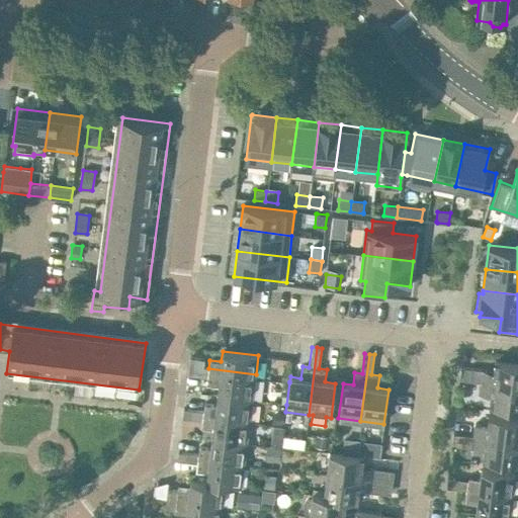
[(189,358),(188,365),(204,367),(205,359),(189,358)]
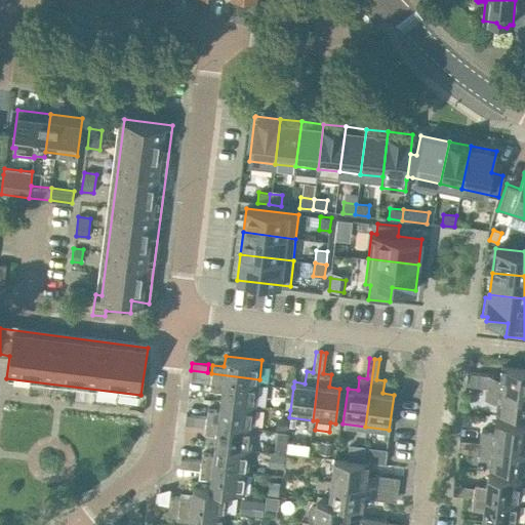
[(486,388),(524,392),(524,368),(501,366),(500,376),(468,373),(466,386),(486,388)]
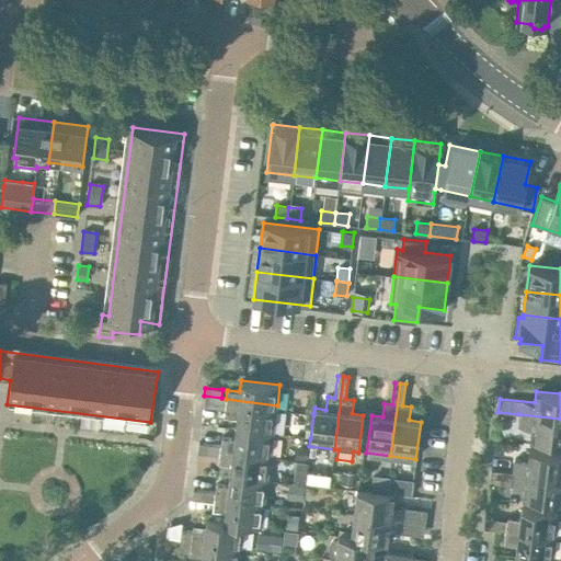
[(221,398),(204,396),(203,405),(225,409),(224,416),(237,419),(235,428),(274,434),(277,405),(226,399),(221,398)]
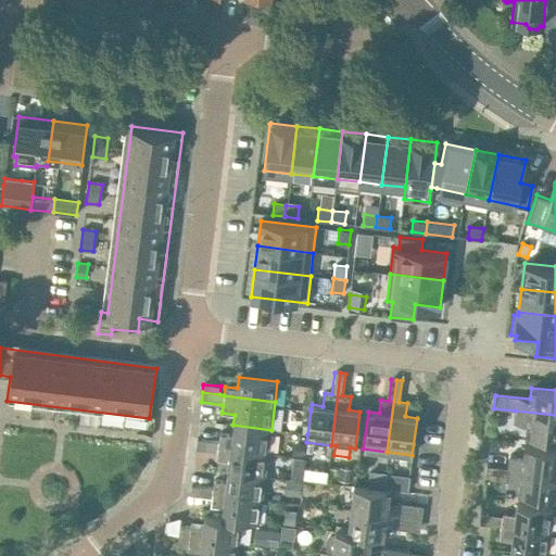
[(303,399),(302,409),(311,411),(311,409),(312,404),(312,400),(303,399)]
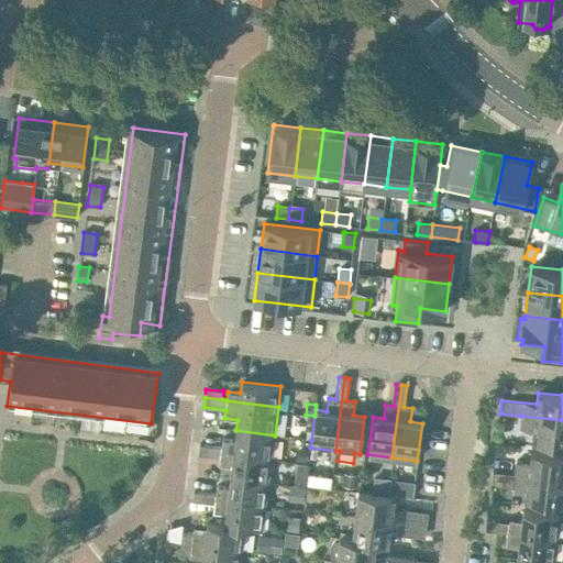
[(562,444),(562,420),(521,416),(519,429),(532,430),(531,441),(562,444)]
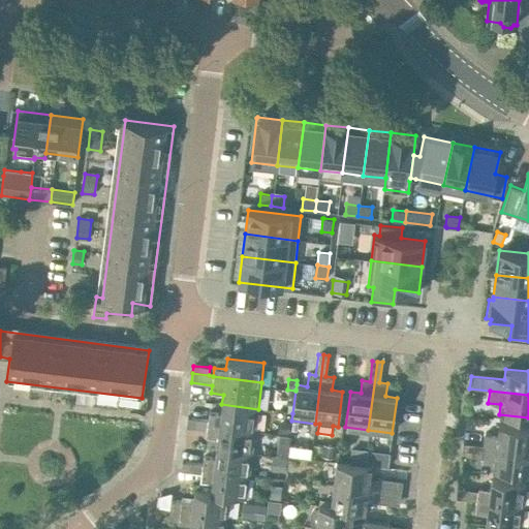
[(255,431),(258,409),(221,404),(220,413),(209,412),(208,419),(187,417),(187,423),(255,431)]
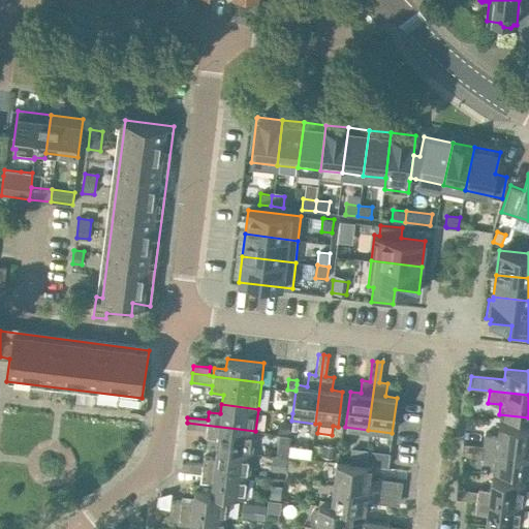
[(252,454),(255,431),(187,423),(186,427),(206,430),(205,437),(217,439),(216,448),(252,454)]
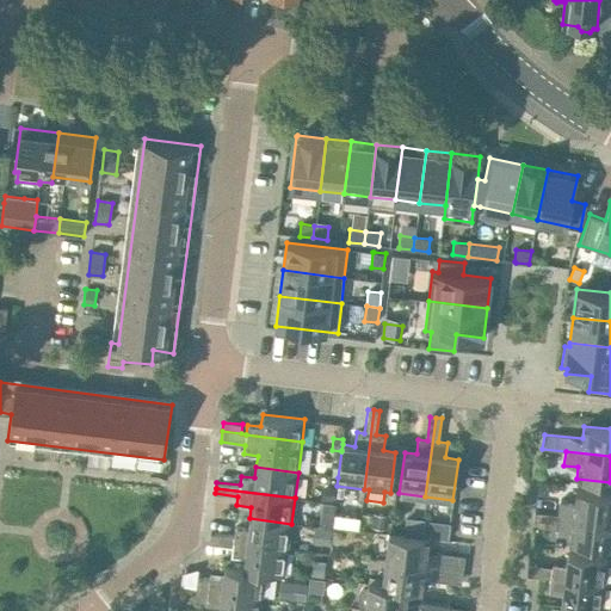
[(325,488),(323,500),(334,501),(335,489),(325,488)]
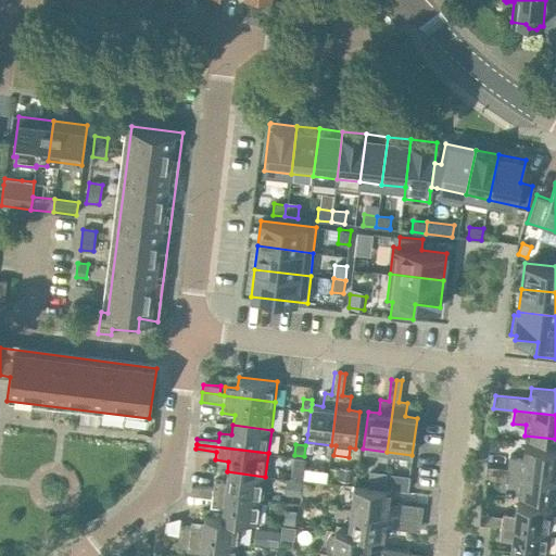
[(507,468),(555,472),(555,449),(523,445),(522,457),(509,455),(507,468)]
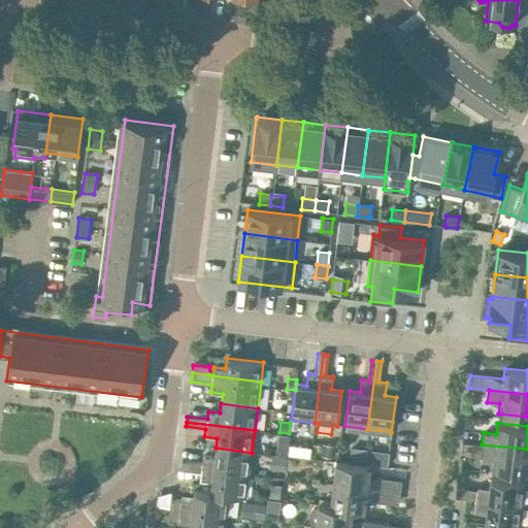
[(527,466),(527,449),(482,444),(462,441),(460,454),(482,457),(493,458),(492,469),(527,473),(527,466)]
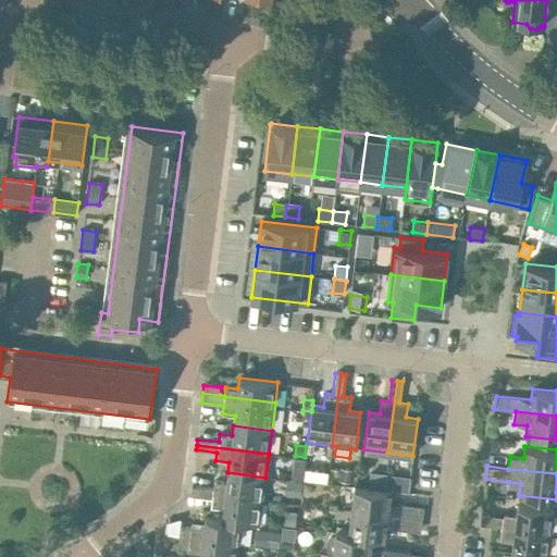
[(339,468),(337,480),(353,482),(355,470),(339,468)]
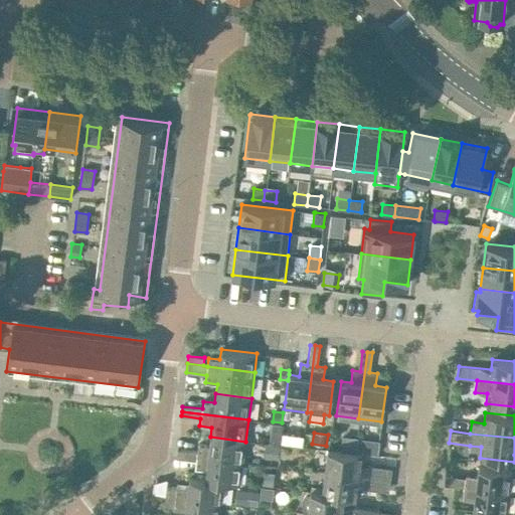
[(242,463),(245,442),(210,437),(209,447),(197,445),(196,452),(177,450),(176,455),(242,463)]
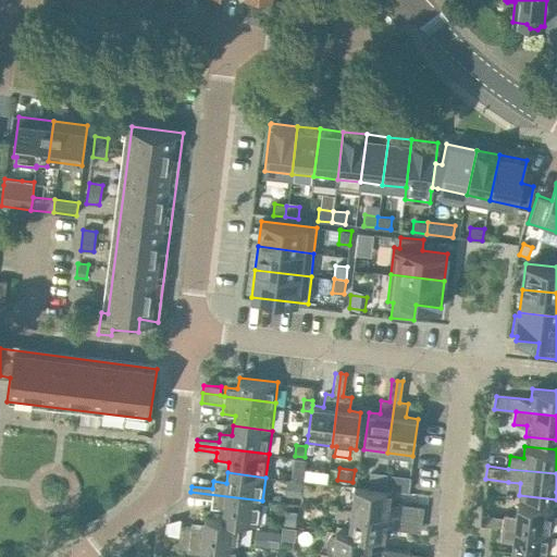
[(400,479),(388,477),(387,487),(399,490),(400,479)]
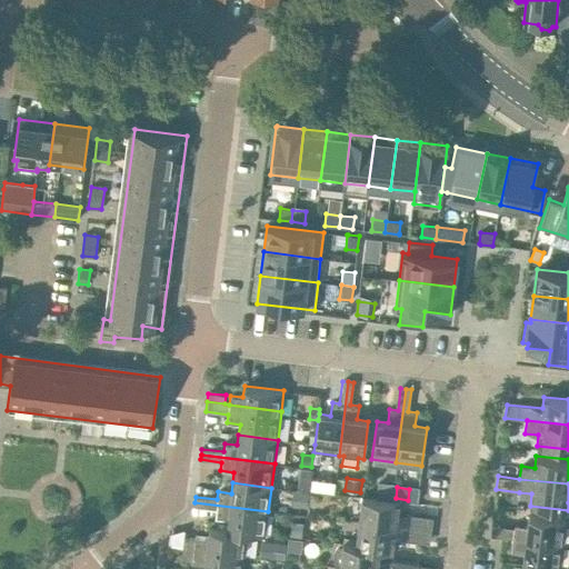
[(410,489),(409,501),(417,502),(418,501),(418,492),(419,490),(410,489)]
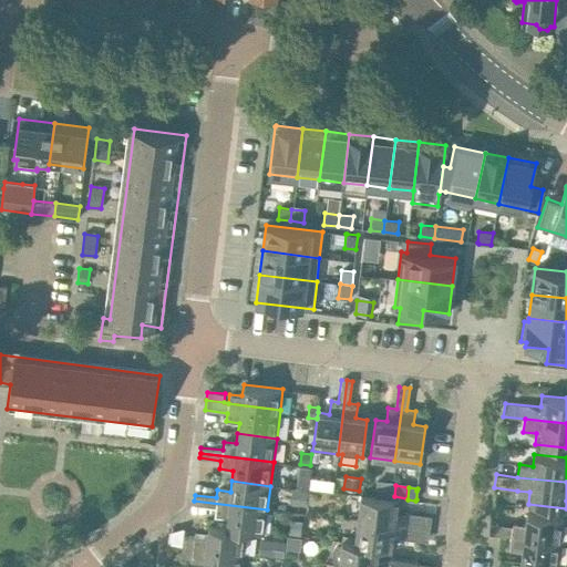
[(291,490),(290,505),(306,506),(307,491),(291,490)]
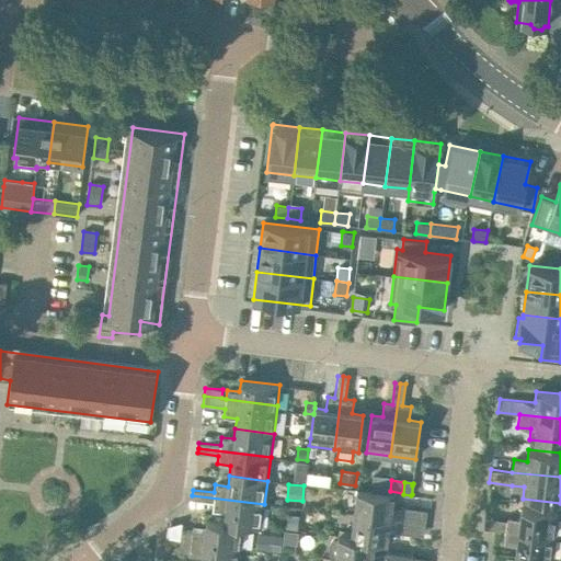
[(353,514),(403,521),(405,507),(391,505),(392,494),(356,490),(353,514)]
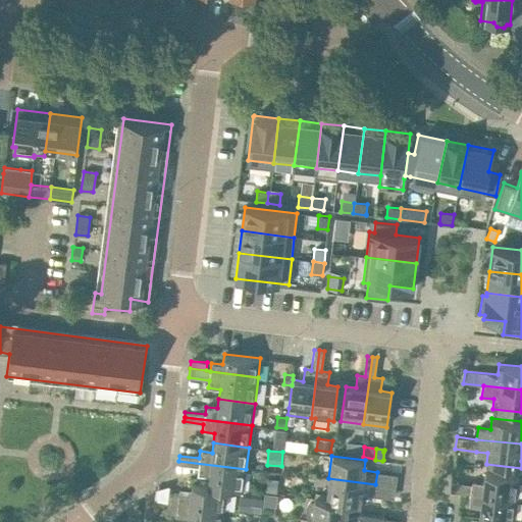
[(244,491),(246,469),(178,461),(178,465),(198,468),(197,475),(209,477),(208,485),(227,488),(227,490),(244,491)]
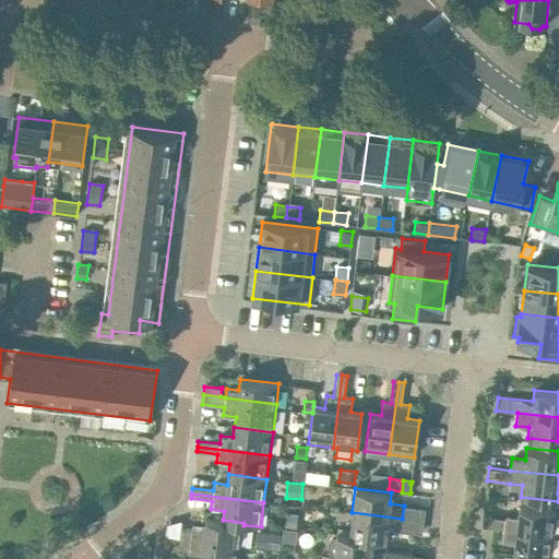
[(503,530),(554,535),(557,511),(519,507),(518,518),(504,515),(504,519),(483,515),(482,526),(503,530)]
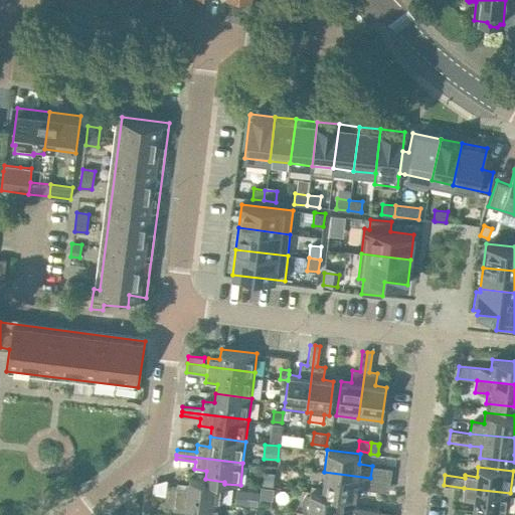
[(263,472),(262,486),(274,487),(275,474),(263,472)]
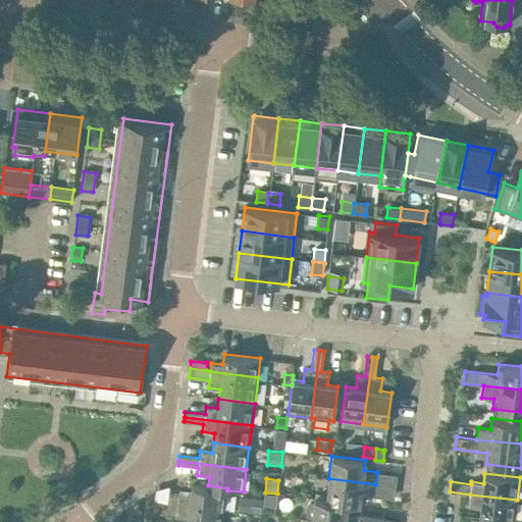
[(374,496),(375,484),(328,478),(325,499),(314,498),(314,500),(348,504),(360,505),(362,494),(374,496)]
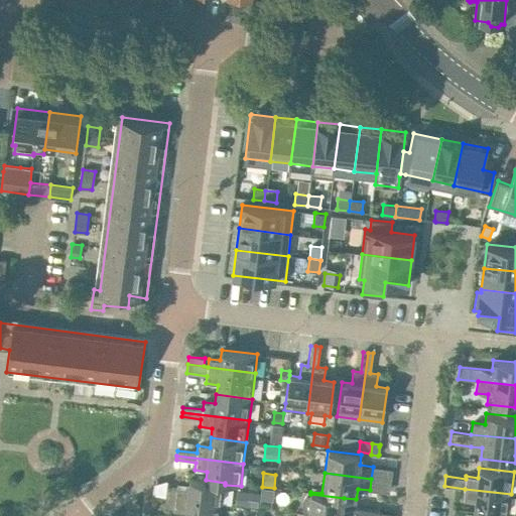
[(225,483),(206,480),(189,478),(188,488),(176,487),(176,490),(166,488),(164,498),(223,505),(225,485),(225,483)]
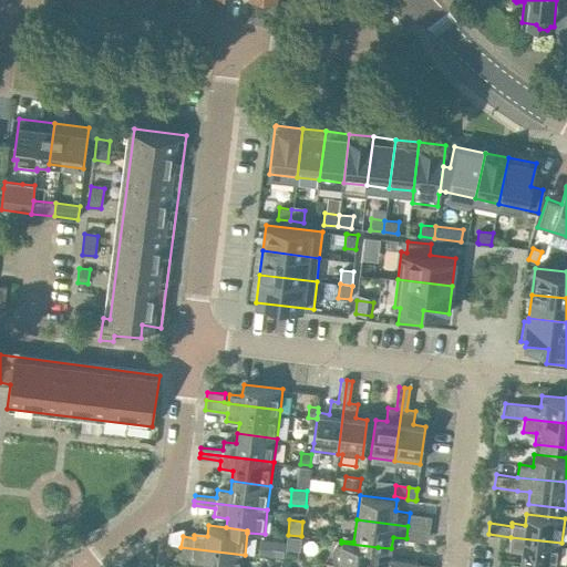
[(554,566),(558,566),(562,543),(511,537),(508,549),(522,552),(521,563),(554,566)]
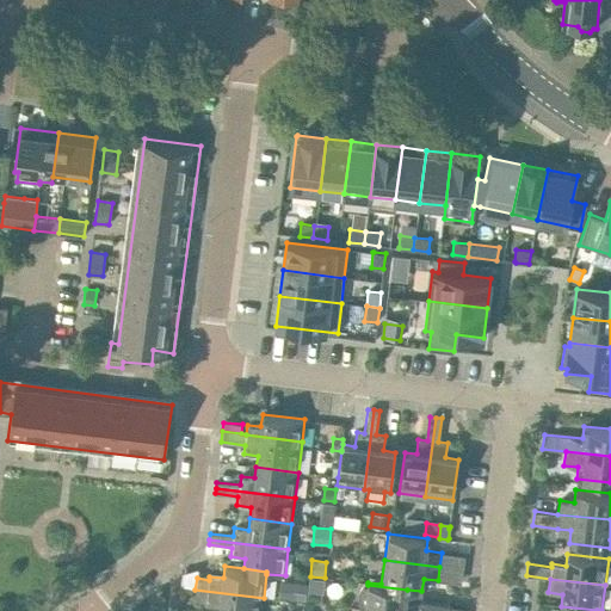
[(290,581),(289,598),(304,600),(307,582),(290,581)]
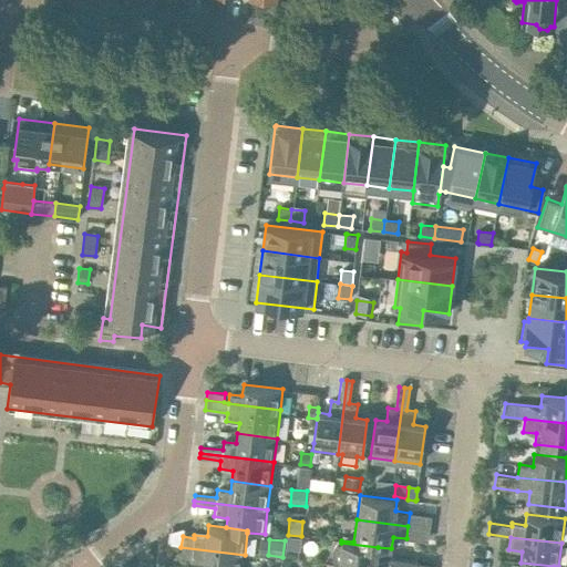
[(333,553),(332,560),(334,566),(338,566),(339,566),(350,566),(411,566),(412,562),(377,557),(378,547),(341,543),(341,547),(337,547),(333,553)]
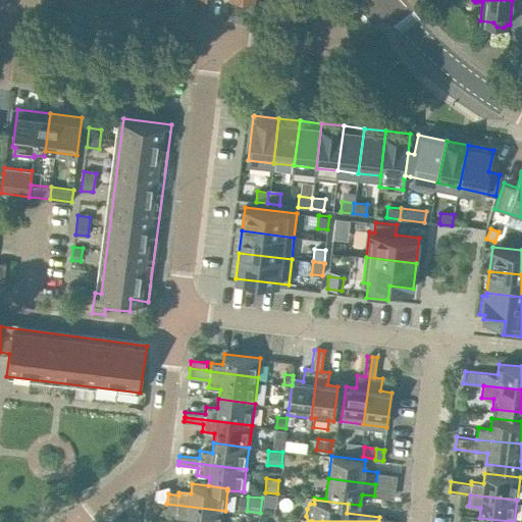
[(223,521),(225,511),(166,504),(165,513),(175,514),(175,517),(188,519),(187,521),(223,521)]
